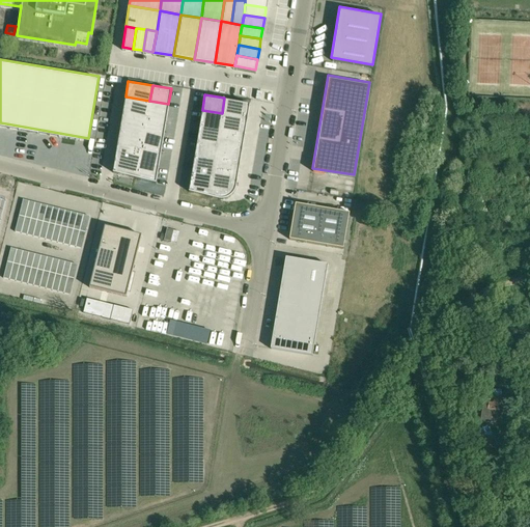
[(126,96),(122,112),(147,116),(149,101),(126,96)]
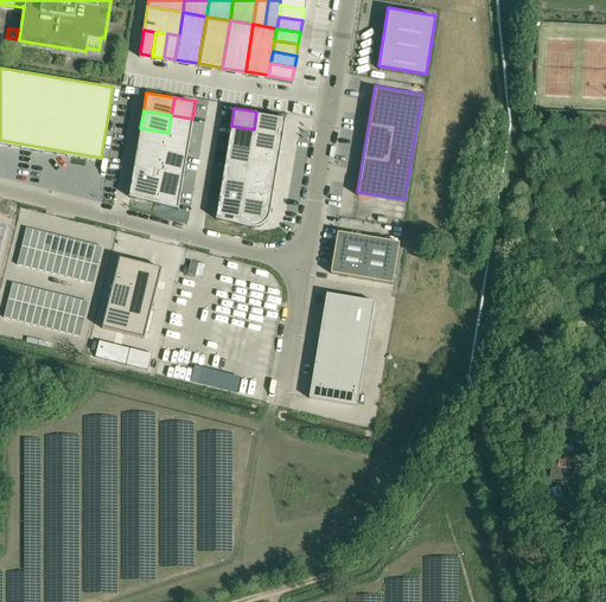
[(256,111),(254,129),(282,134),(285,116),(256,111)]
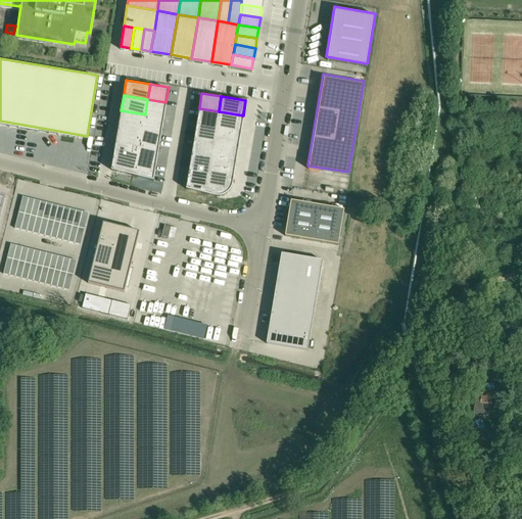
[(147,99),(145,114),(163,118),(165,102),(147,99)]
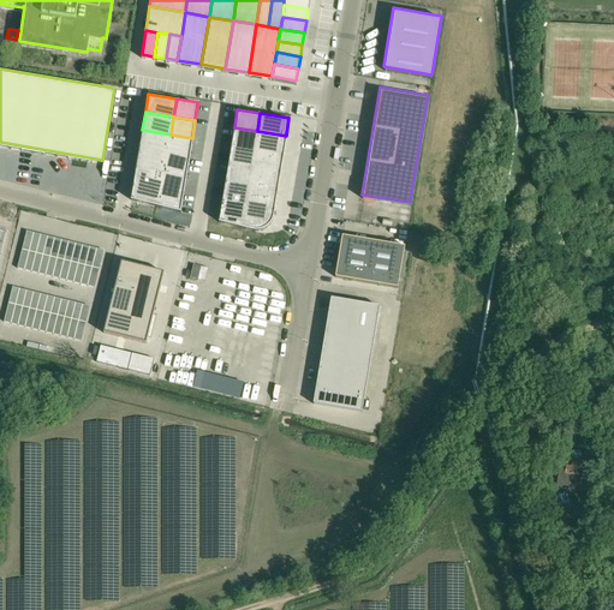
[(234,127),(231,144),(254,149),(257,131),(234,127)]
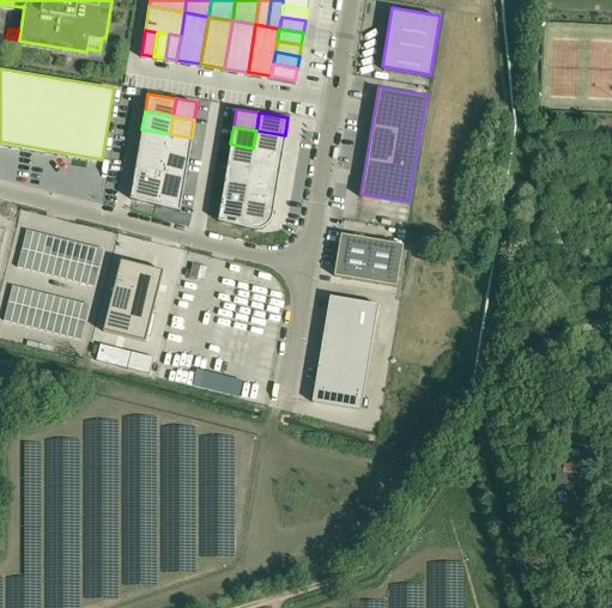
[(141,129),(139,147),(167,152),(170,134),(141,129)]
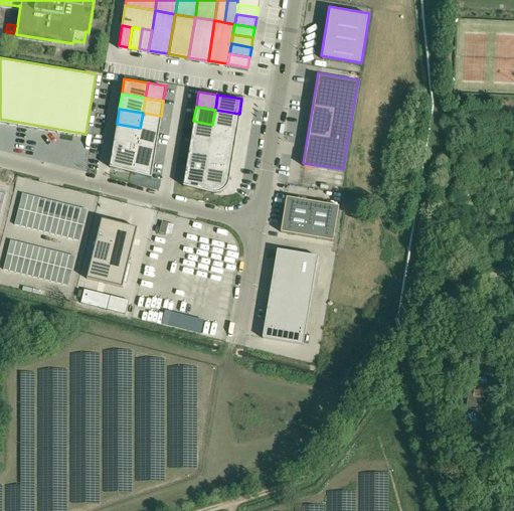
[(215,110),(212,125),(236,129),(239,114),(215,110)]
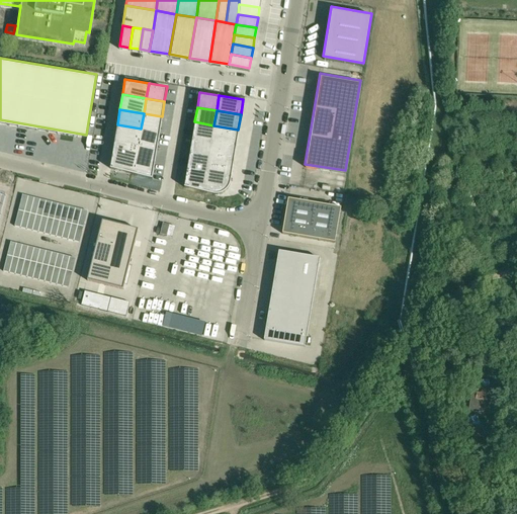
[(144,113),(141,129),(159,132),(162,116),(144,113)]
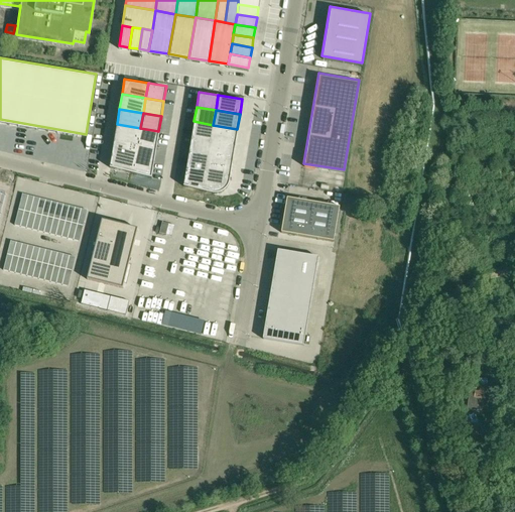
[(194,121),(191,136),(211,140),(213,125),(194,121)]
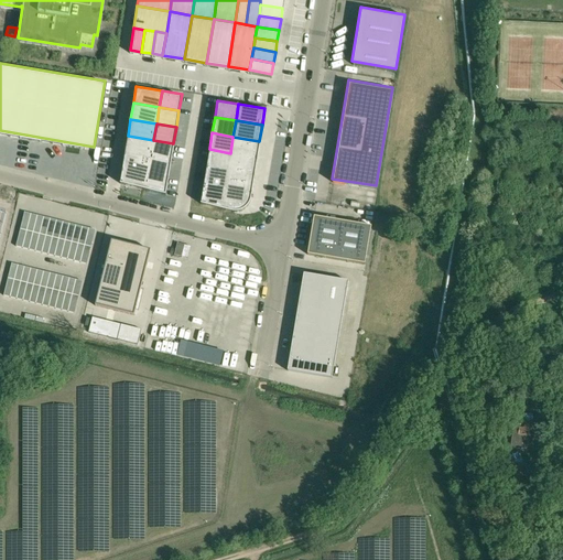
[(128,136),(125,151),(151,155),(153,140),(128,136)]
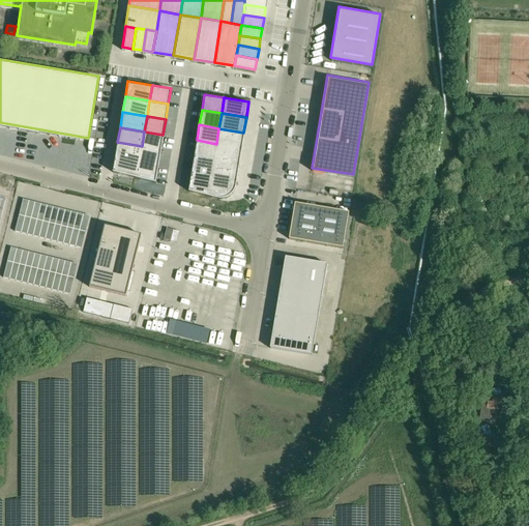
[(218,128),(216,144),(241,148),(243,133),(218,128)]
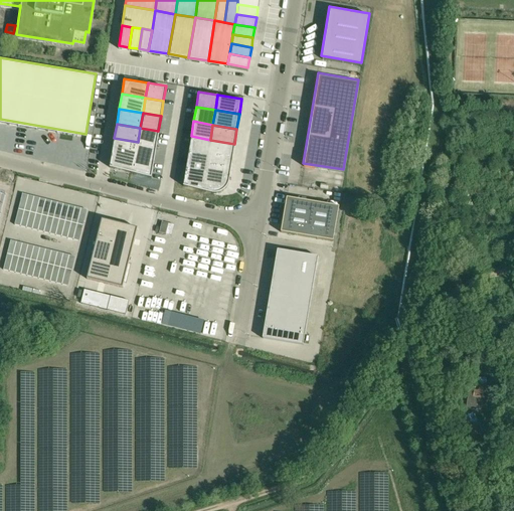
[(140,128),(138,142),(156,146),(158,131),(140,128)]
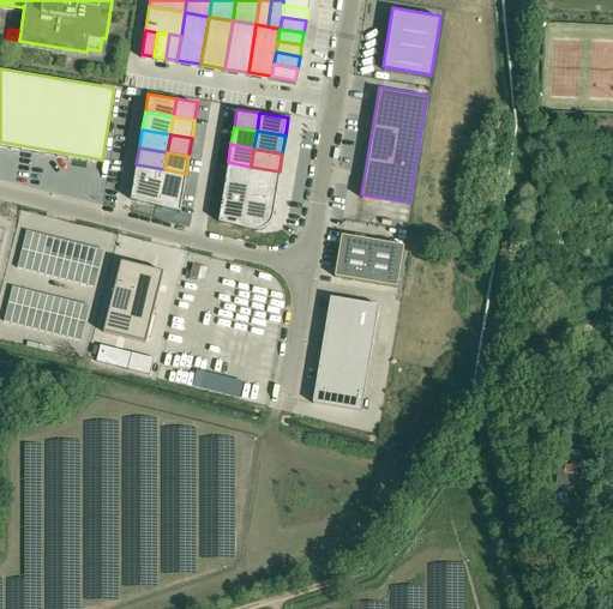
[(228,162),(224,180),(247,184),(251,167),(228,162)]
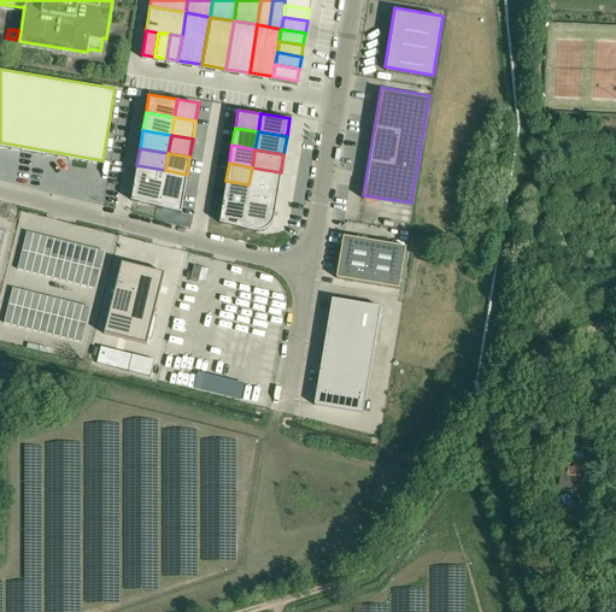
[(136,165),(132,196),(159,204),(165,170),(136,165)]
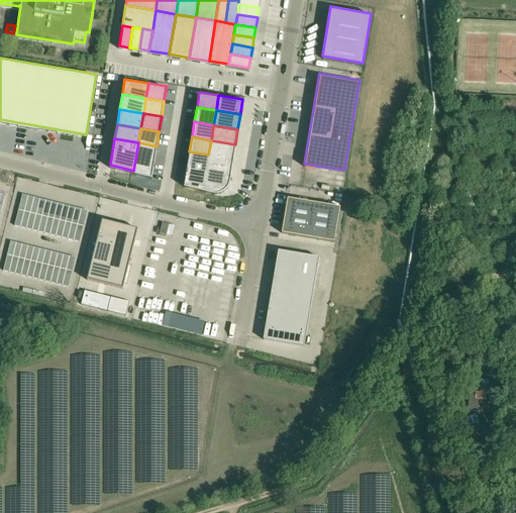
[(211,140),(208,155),(232,159),(235,144),(211,140)]
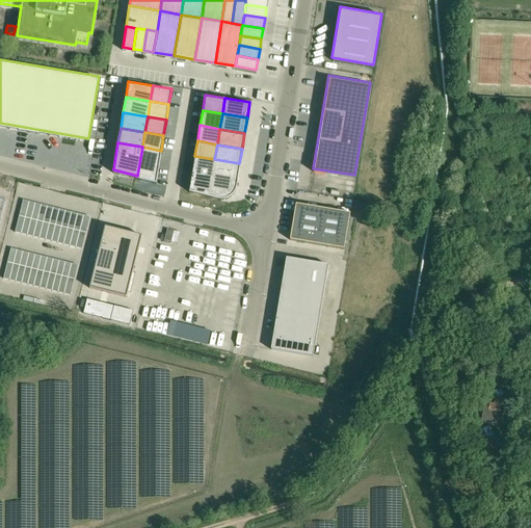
[(142,147),(137,176),(156,180),(161,151),(142,147)]
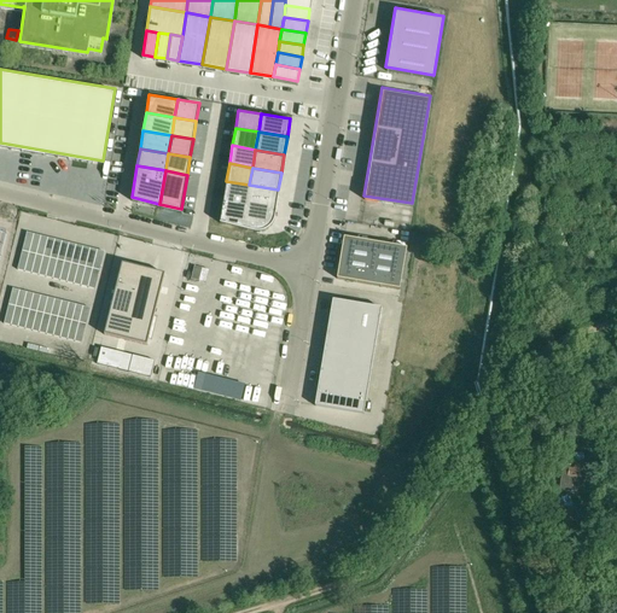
[(226,181),(223,199),(246,203),(249,185),(226,181)]
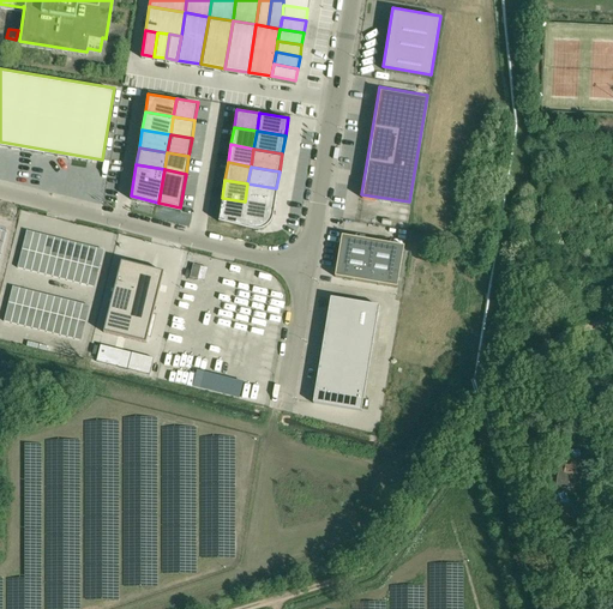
[(245,202),(241,223),(245,224),(253,227),(254,227),(256,227),(258,227),(259,227),(262,225),(263,225),(265,224),(266,223),(268,222),(269,221),(270,219),(271,217),(271,216),(272,215),(272,212),(276,188),(247,184),(245,202)]
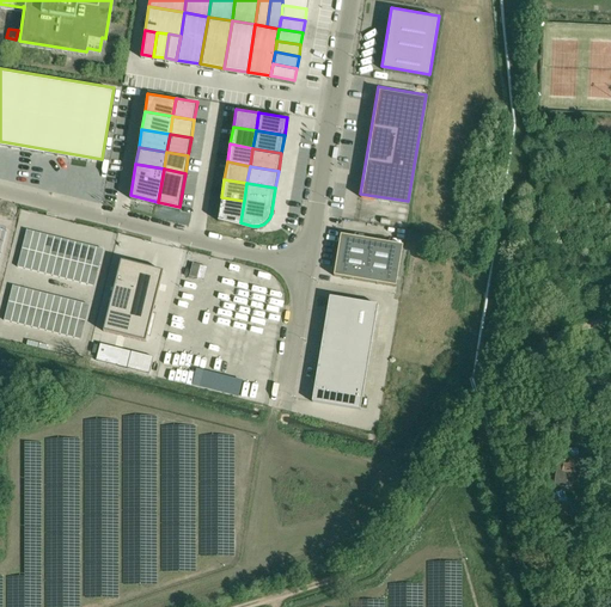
[(221,197),(218,218),(240,222),(244,201),(221,197)]
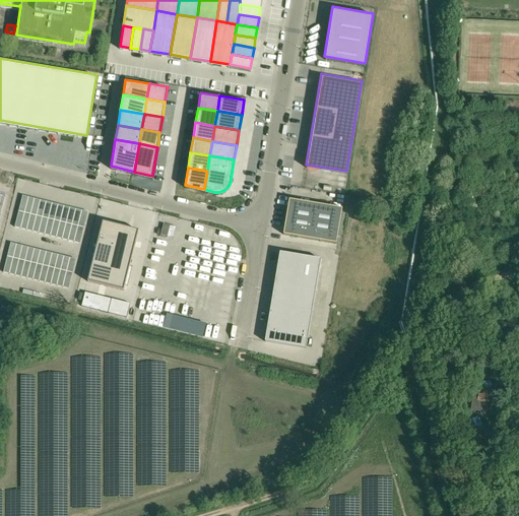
[(22,192),(14,223),(79,240),(87,208),(22,192)]
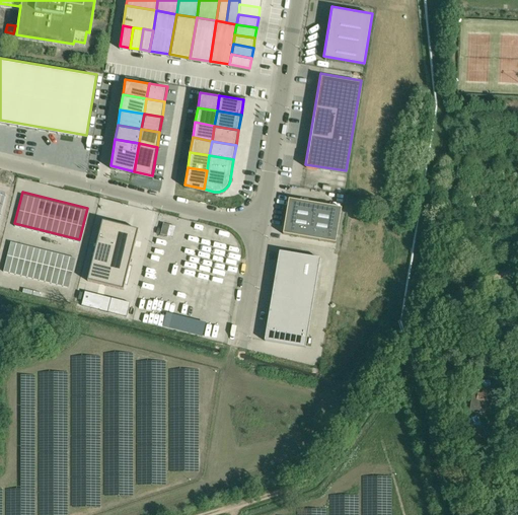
[(335,239),(341,205),(288,196),(282,231),(335,239)]
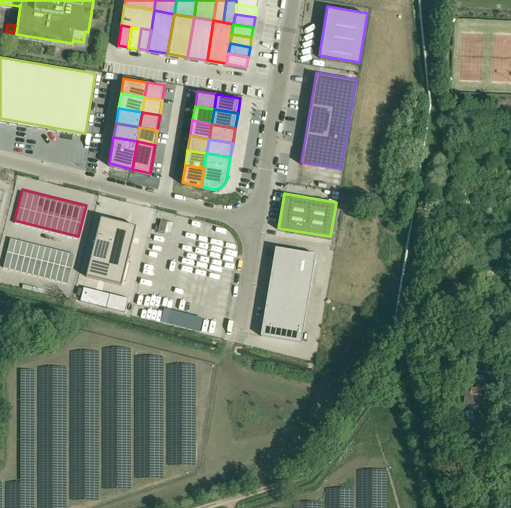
[(101,215),(86,274),(122,283),(123,277),(126,278),(130,260),(128,259),(136,224),(101,215)]
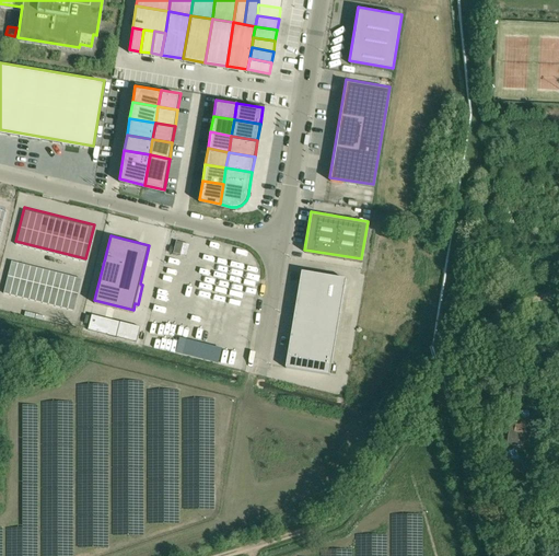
[(179,252),(183,239),(175,238),(172,250),(179,252)]
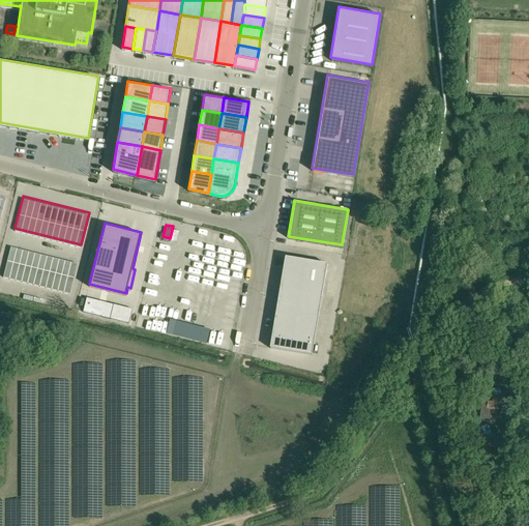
[(77,261),(10,244),(3,274),(69,291),(77,261)]
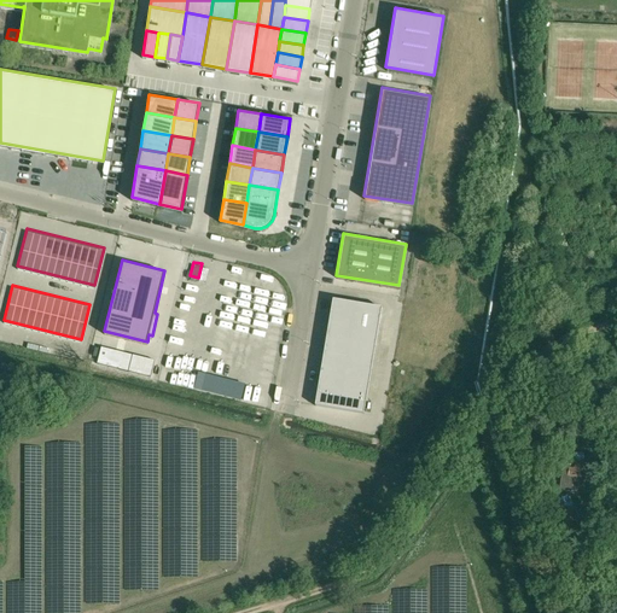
[(314,402),(362,410),(380,305),(332,297),(314,402)]
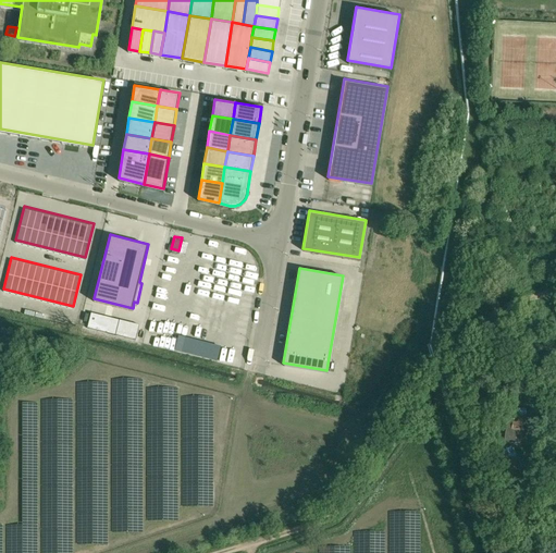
[(107,330),(110,315),(90,309),(86,324),(107,330)]
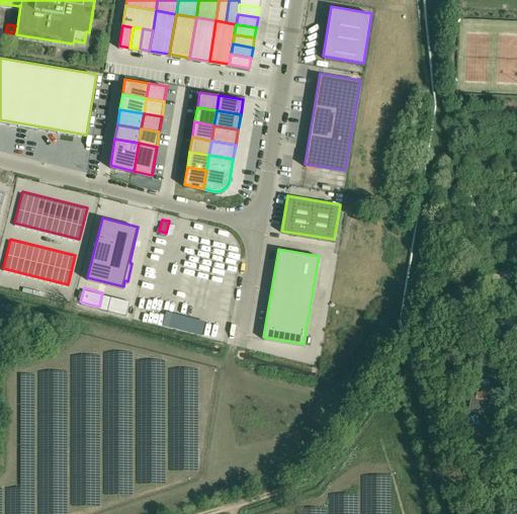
[(128,298),(110,294),(107,309),(125,313),(128,298)]
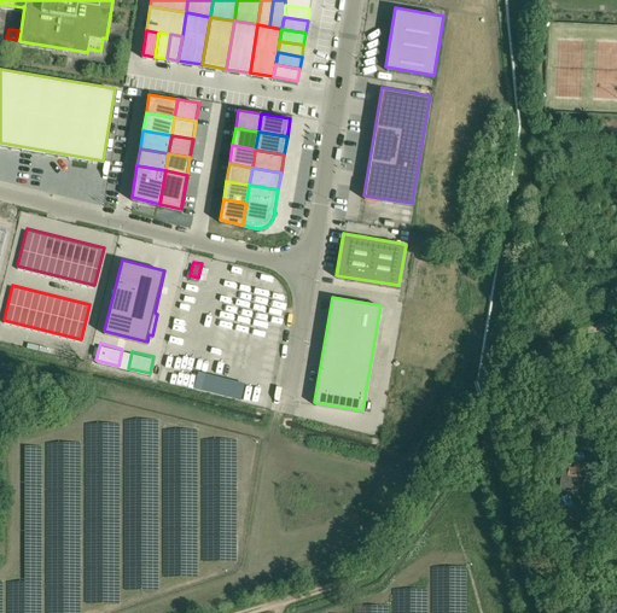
[(574,463),(562,462),(559,485),(570,488),(571,480),(583,483),(587,462),(574,461),(574,463)]
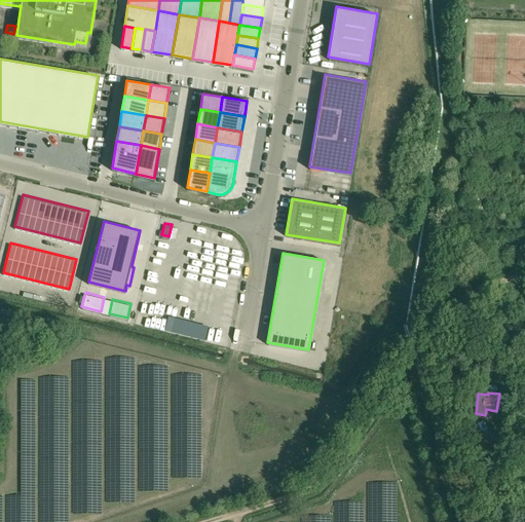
[(492,436),(483,417),(464,427),(470,437),(466,438),(472,446),(492,436)]
